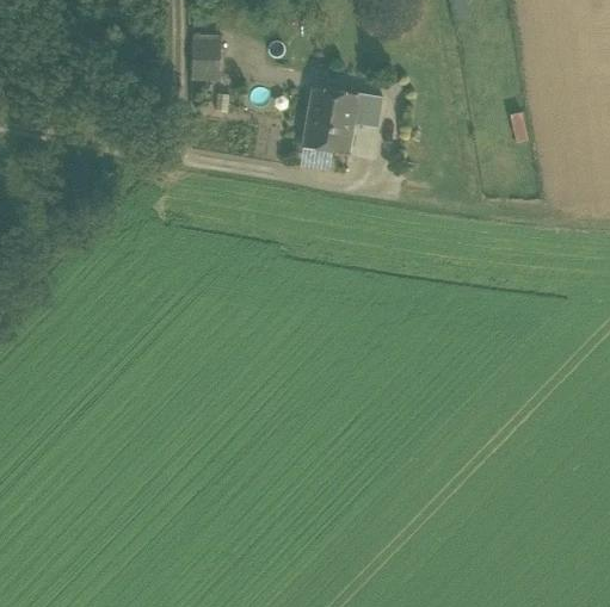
[(454,0),(456,11),(470,8),(468,0),(454,0)]
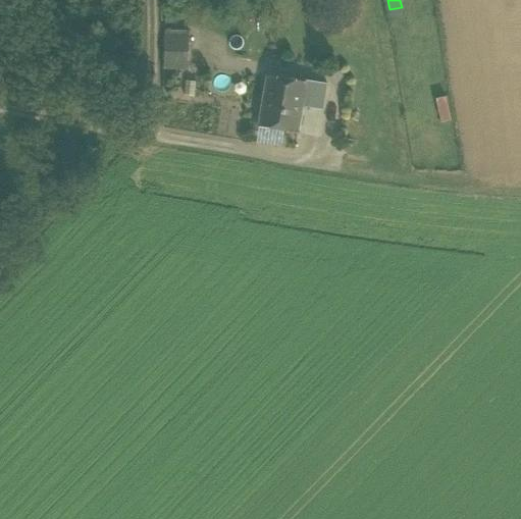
[(187,34),(163,34),(163,44),(187,44),(187,34)]
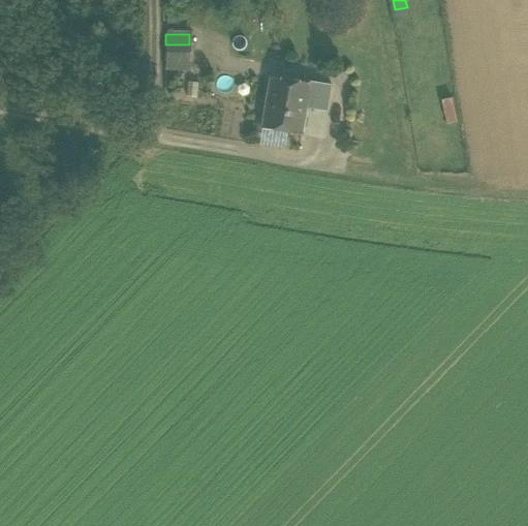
[(189,44),(165,44),(165,66),(189,67),(189,44)]
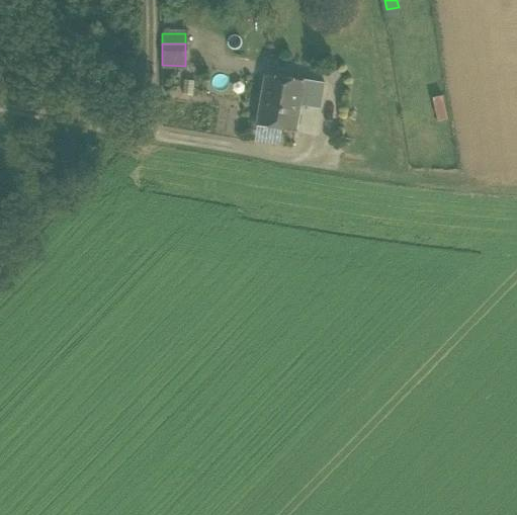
[(302,79),(263,73),(255,123),(294,130),(298,104),(298,103),(303,80),(302,80),(302,79)]
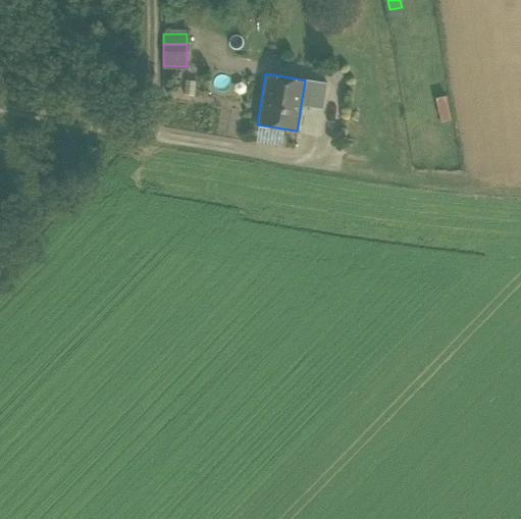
[(326,82),(305,78),(304,80),(304,81),(305,81),(301,104),(301,105),(322,108),(326,82)]
